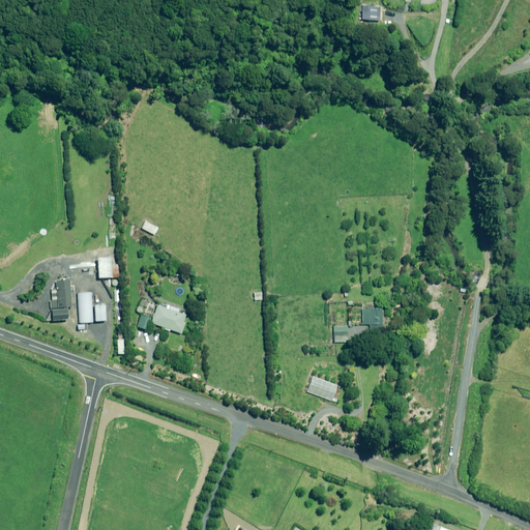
[(380,7),(362,6),(361,20),(379,21),(380,7)]
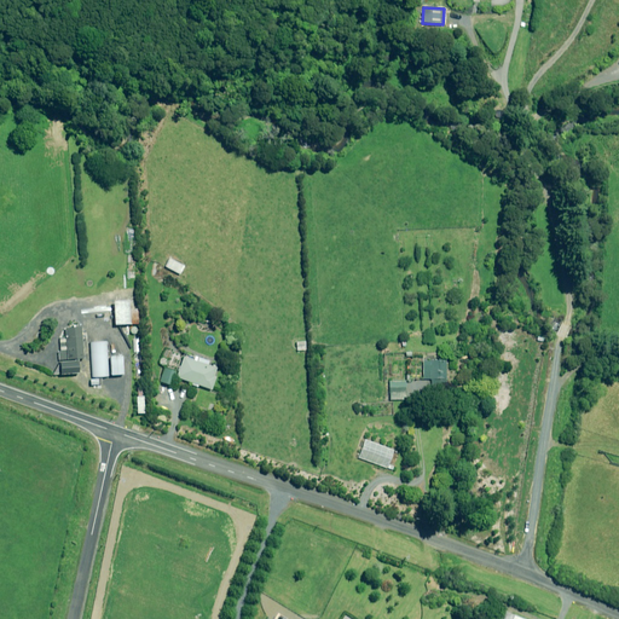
[(163,266),(179,273),(183,265),(168,258),(163,266)]
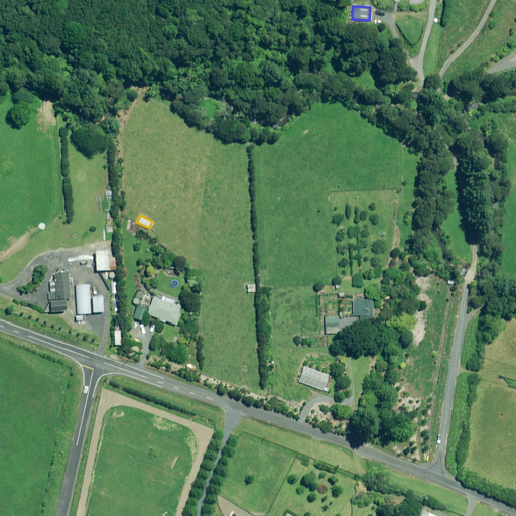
[(106,257),(106,251),(93,251),(95,271),(115,270),(114,257),(106,257)]
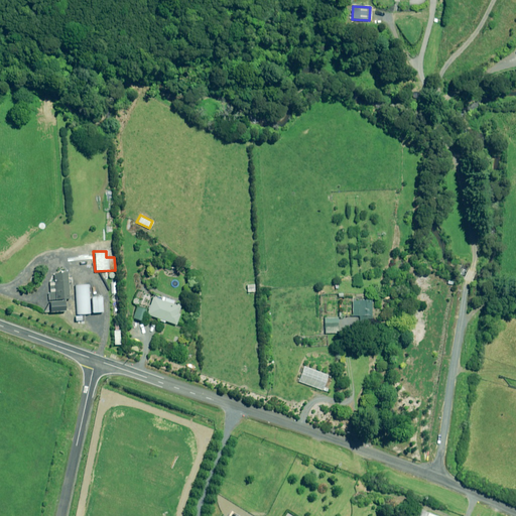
[(69,298),(67,272),(53,273),(53,281),(48,281),(49,293),(47,293),(48,299),(60,299),(61,301),(48,301),(48,312),(63,310),(63,299),(69,298)]
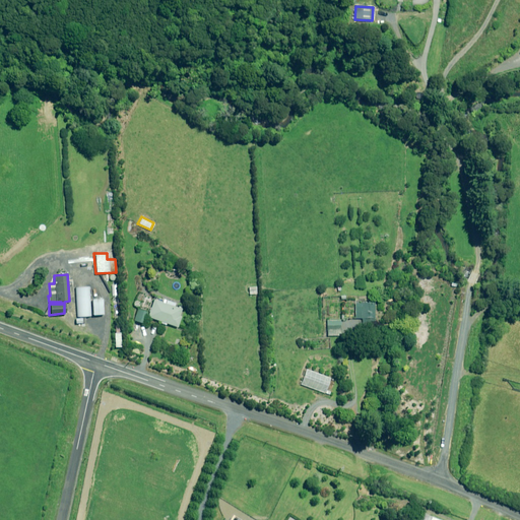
[(75,287),(76,317),(89,316),(88,286),(75,287)]
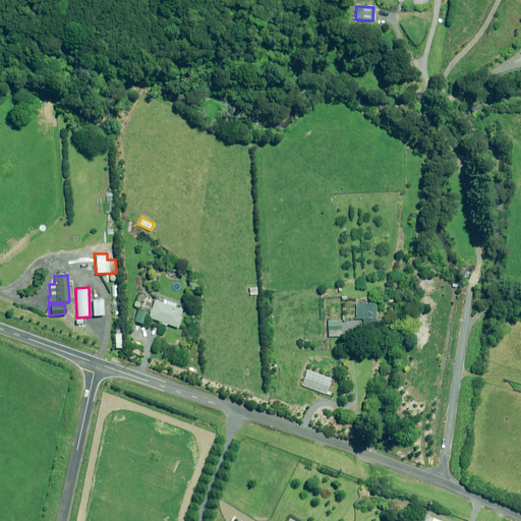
[(257,295),(256,287),(248,288),(249,295),(257,295)]
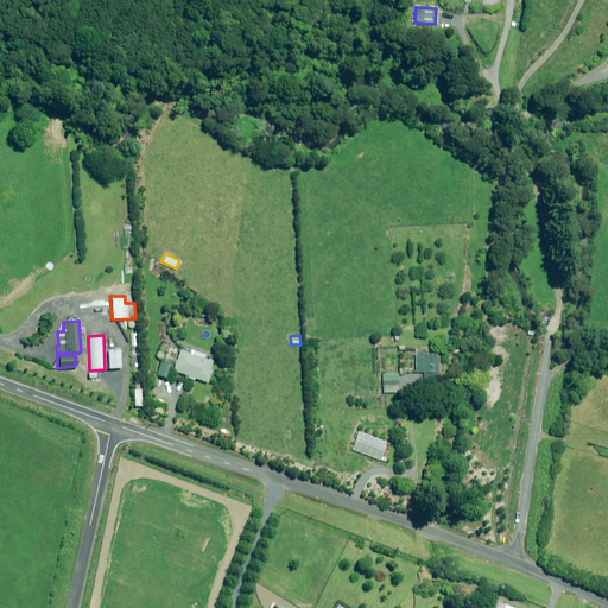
[(213,361),(179,349),(172,371),(208,382),(211,371),(209,369),(213,361)]
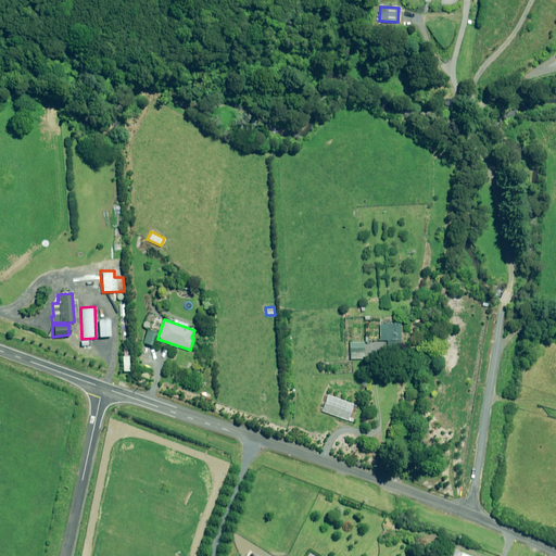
[(400,341),(400,324),(379,324),(379,340),(400,341)]
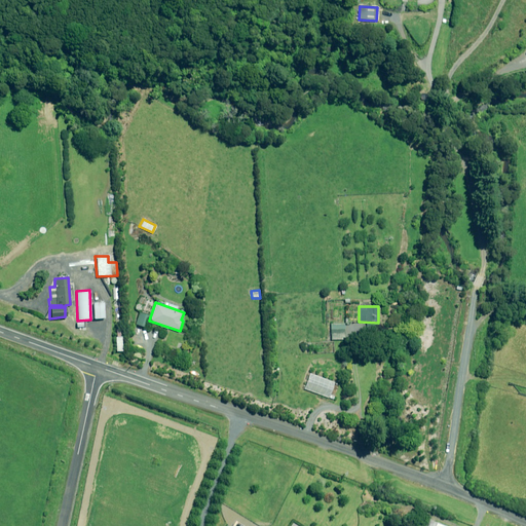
[(139,312),(135,325),(145,327),(148,315),(139,312)]
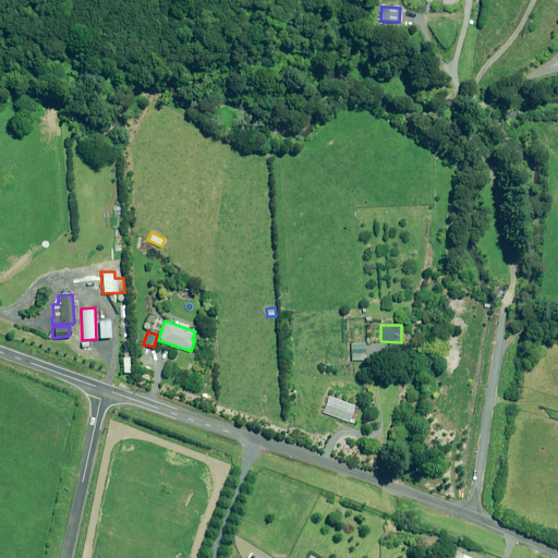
[(365,343),(350,343),(351,360),(365,361),(365,343)]
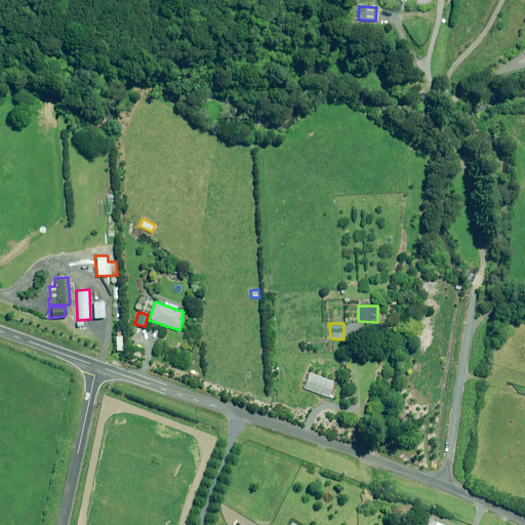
[(333,381),(309,373),(303,389),(327,397),(333,381)]
